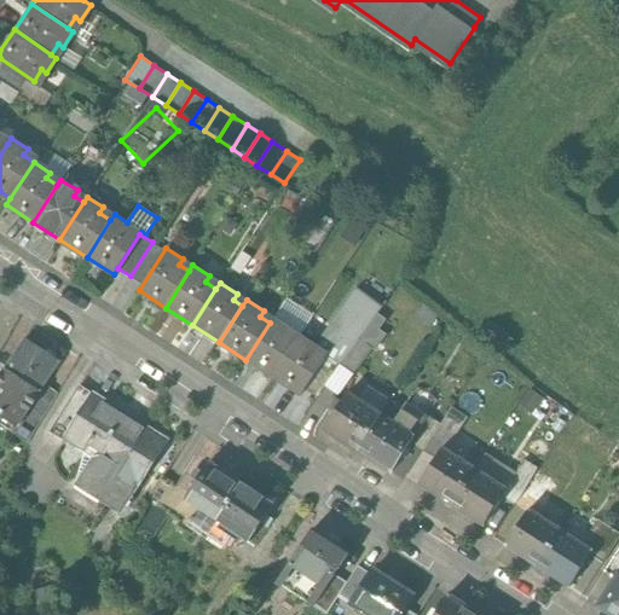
[(270,323),(246,360),(272,377),(296,340),(287,334),(290,329),(273,317),(270,323)]
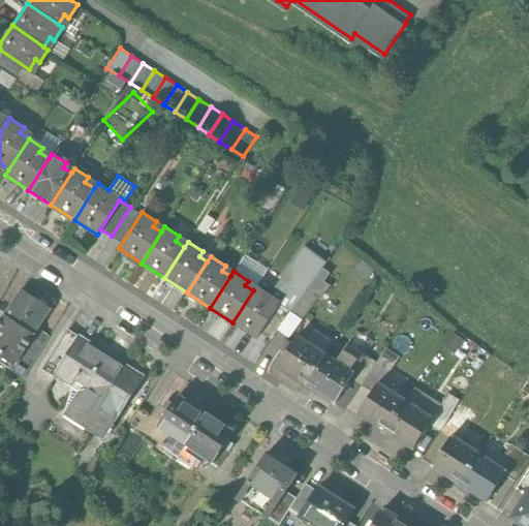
[(253,290),(232,322),(257,338),(278,307),(269,301),(272,296),(256,286),(253,290)]
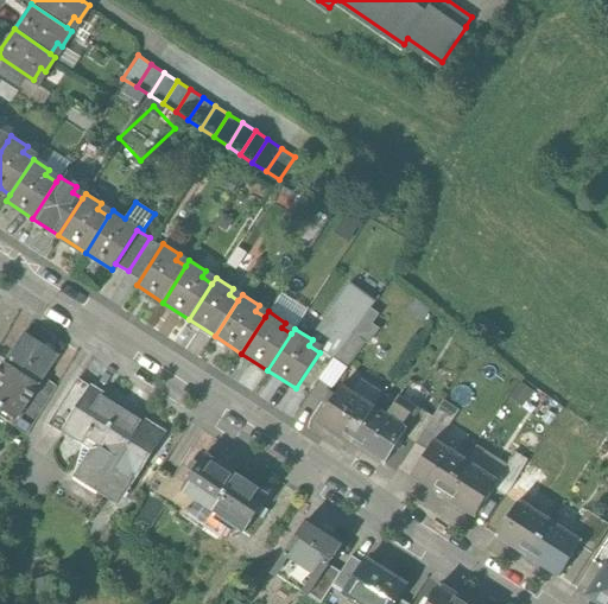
[(56,353),(23,332),(7,358),(6,360),(0,369),(0,406),(14,417),(16,417),(42,376),(56,353)]
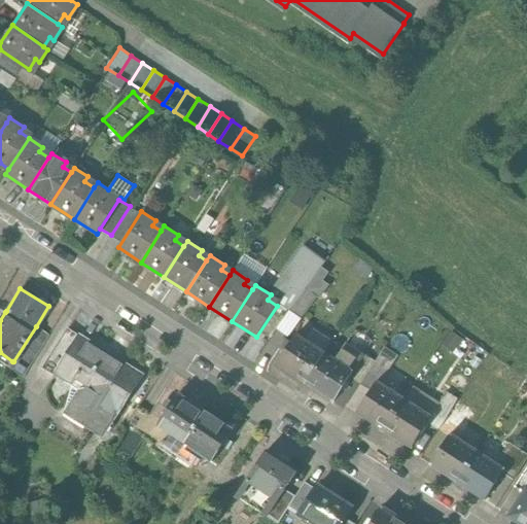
[(36,326),(13,361),(12,361),(10,365),(25,374),(48,335),(36,326)]
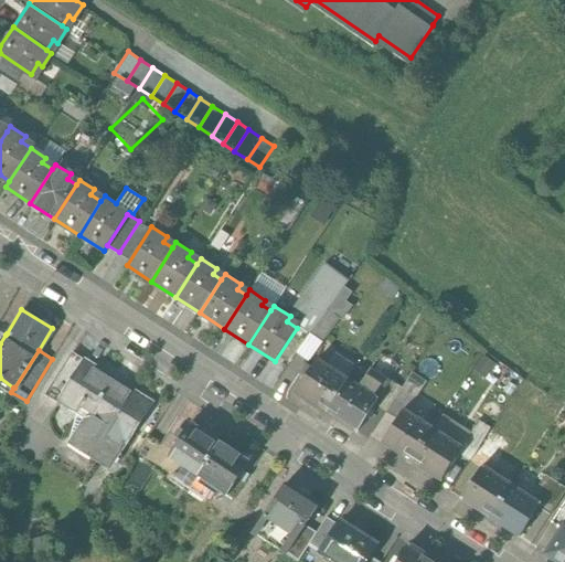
[(120,389),(109,382),(113,377),(86,360),(73,352),(48,394),(62,403),(62,402),(78,413),(71,441),(80,437),(114,459),(124,443),(127,444),(142,420),(141,419),(150,404),(123,386),(120,389)]
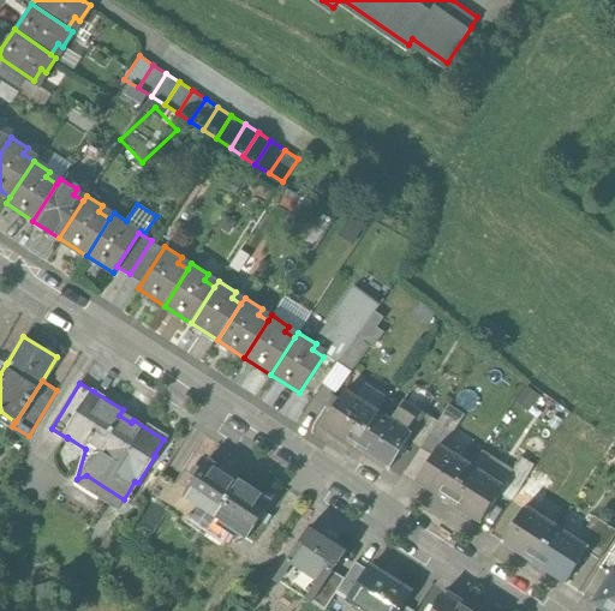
[(378,411),(345,389),(322,425),(356,447),(378,411)]
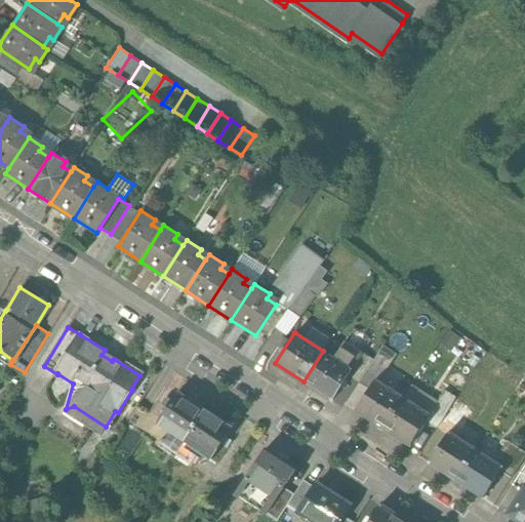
[(333,357),(323,351),(304,382),(331,400),(349,374),(363,351),(345,339),(333,357)]
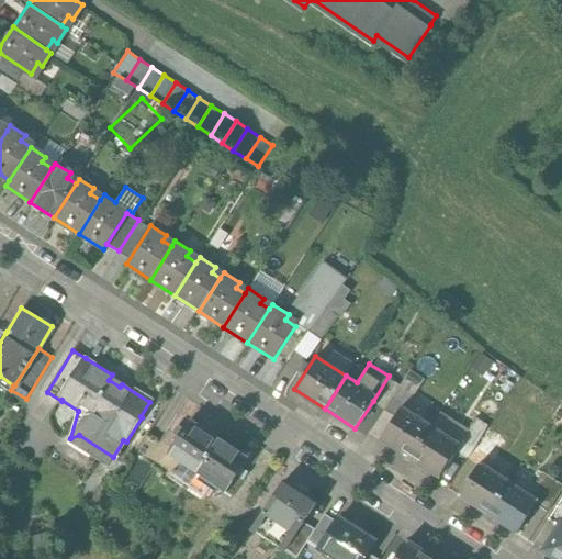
[(389,376),(373,401),(384,407),(394,392),(400,382),(389,376)]
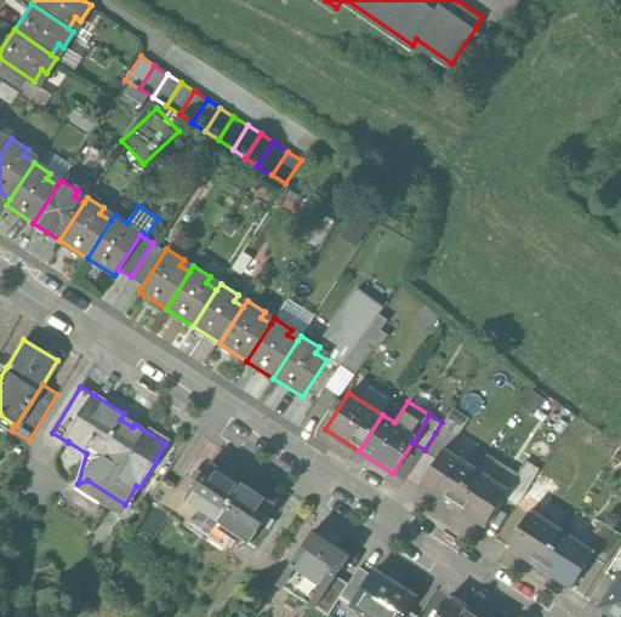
[(456,424),(445,417),(442,422),(436,433),(446,439),(456,424)]
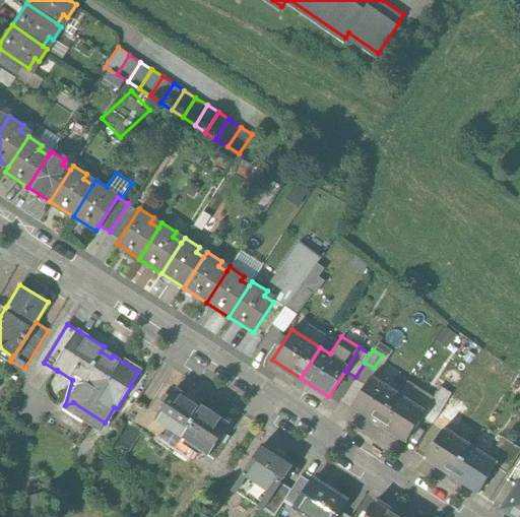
[(399,393),(371,375),(351,405),(379,424),(399,393)]
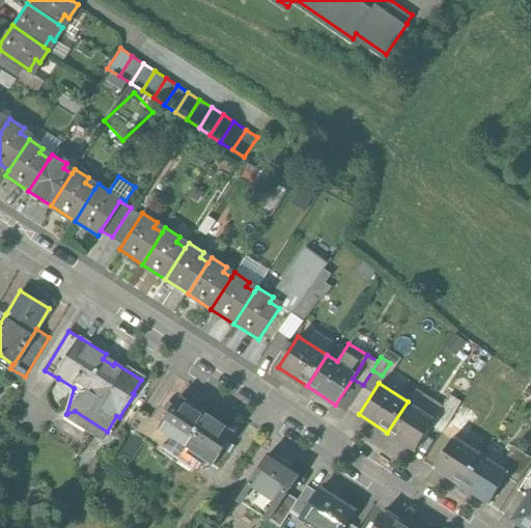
[(423,383),(416,391),(443,413),(450,405),(423,383)]
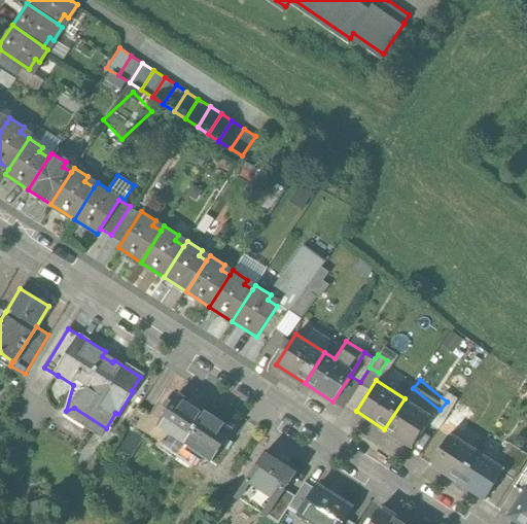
[(205,410),(177,392),(172,402),(167,398),(163,405),(168,408),(159,422),(156,424),(184,442),(205,410)]
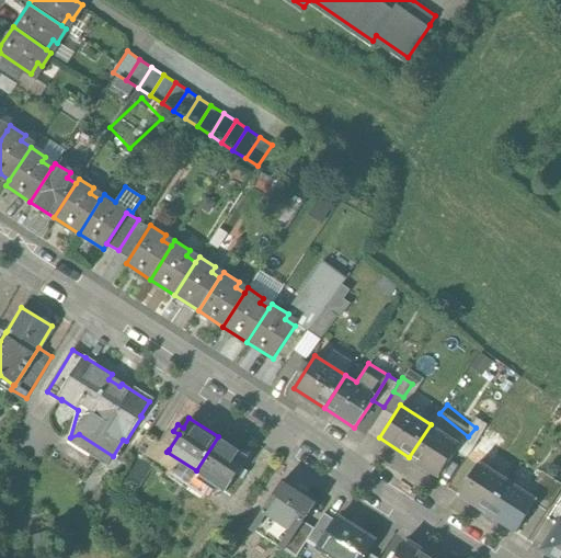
[(459,442),(431,424),(409,457),(437,476),(459,442)]
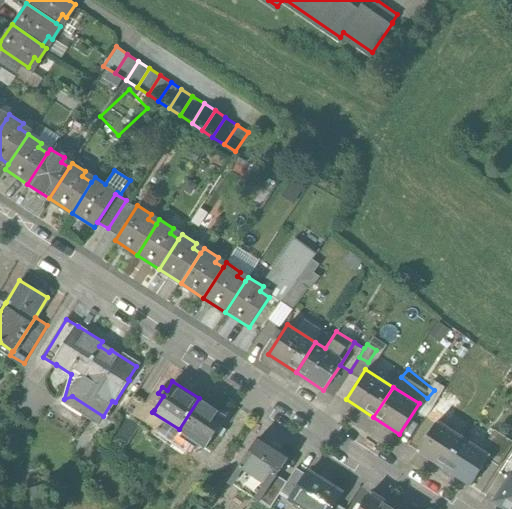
[(126,392),(119,403),(125,407),(132,396),(126,392)]
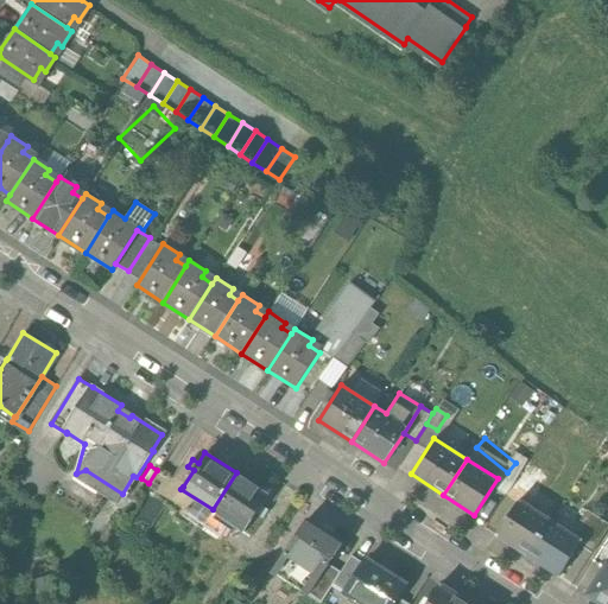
[(213,509),(181,489),(183,487),(157,469),(157,470),(149,483),(145,488),(201,527),(204,523),(213,509)]
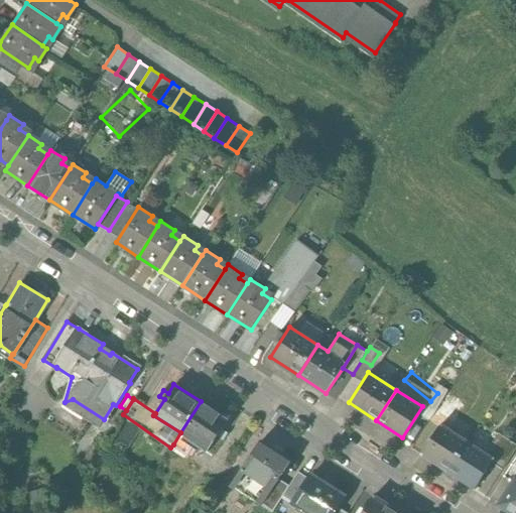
[(228,419),(201,401),(180,432),(190,439),(208,451),(217,435),(222,438),(227,432),(222,429),(228,419)]
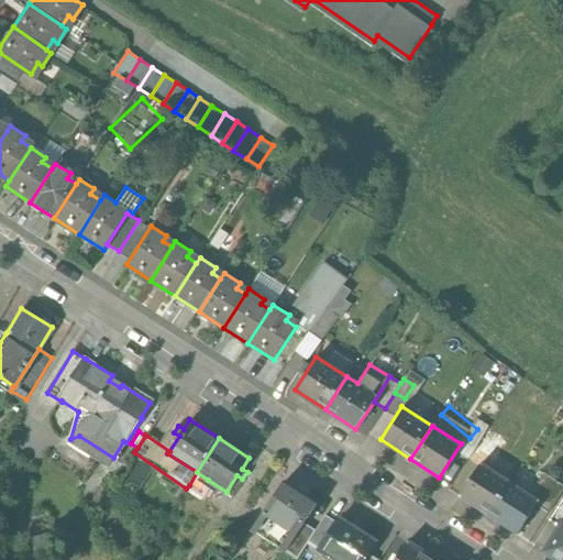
[(516,461),(510,469),(517,472),(521,464),(516,461)]
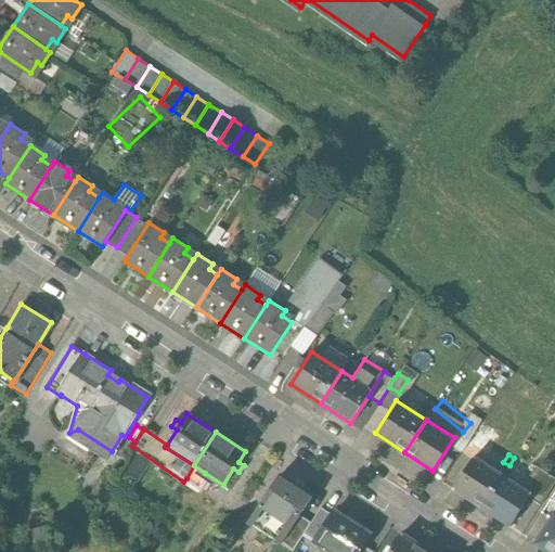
[(503,475),(474,456),(452,488),(481,508),(503,475)]
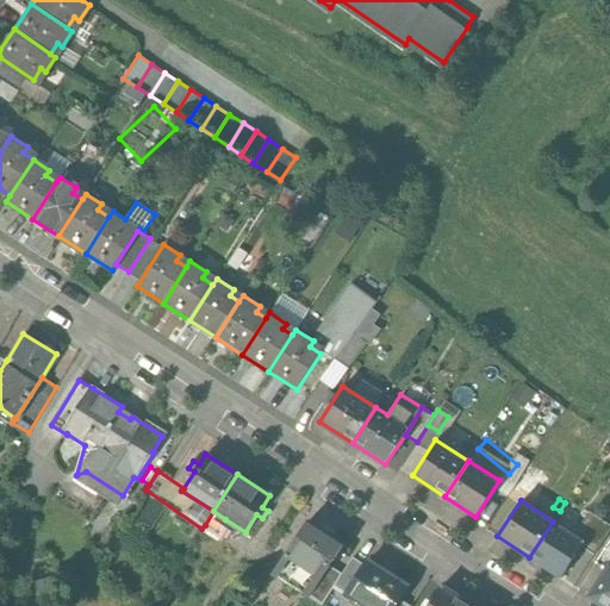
[(576,508),(566,501),(560,511),(558,513),(568,520),(576,508)]
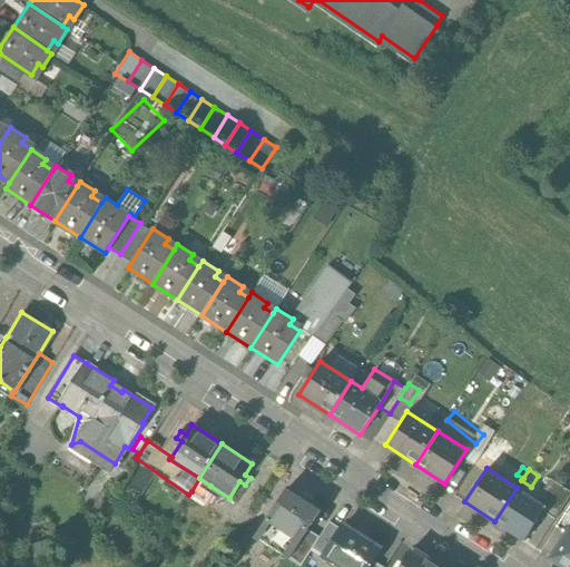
[(199,478),(192,491),(203,498),(210,486),(199,478)]
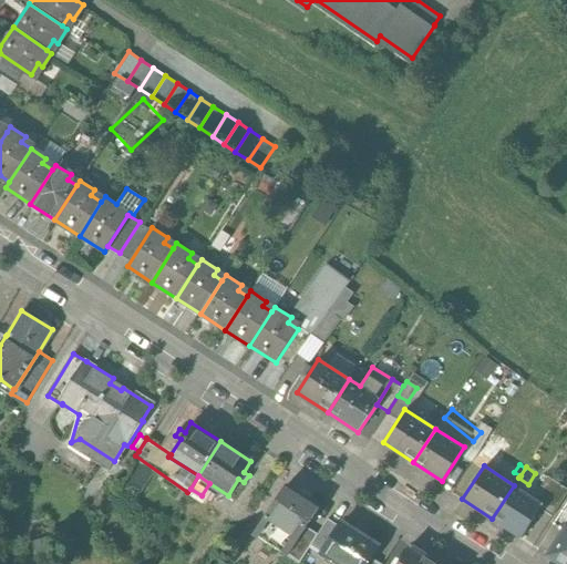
[(566,486),(548,475),(533,499),(543,505),(540,508),(552,514),(566,491),(566,486)]
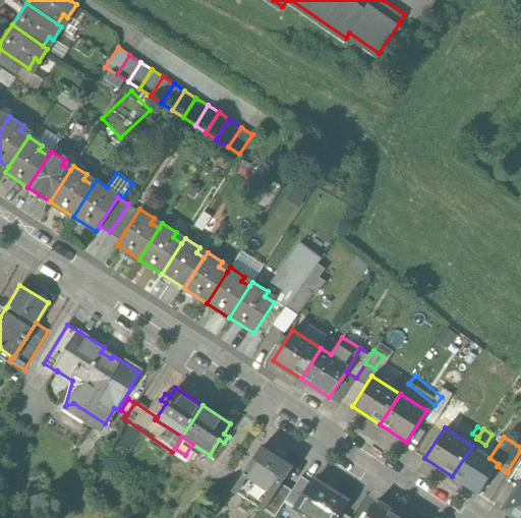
[(293,465),(263,446),(235,490),(265,510),(282,483),(293,465)]
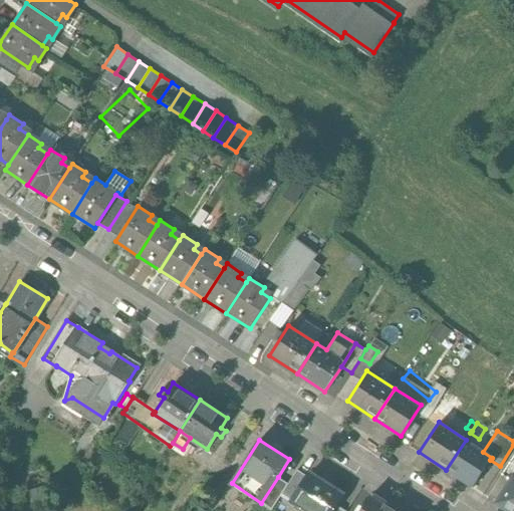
[(483,452),(466,440),(446,470),(472,487),(490,460),(492,458),(483,452)]
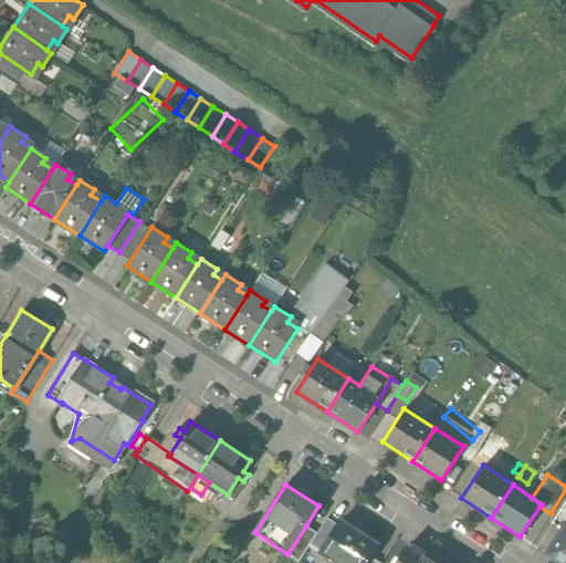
[(363,562),(377,543),(342,520),(321,552),(337,562),(363,562)]
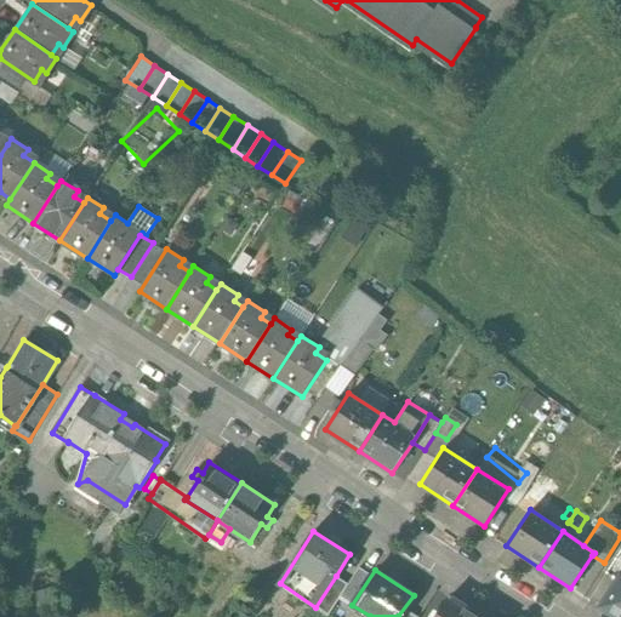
[(620,616),(620,575),(600,607),(615,616),(620,616)]
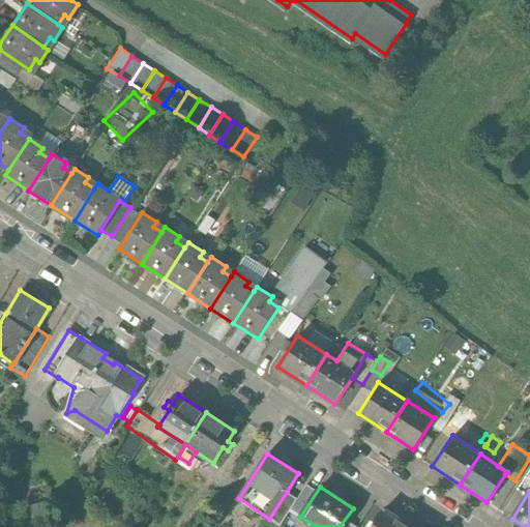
[(287,492),(269,519),(281,526),(297,499),(287,492)]
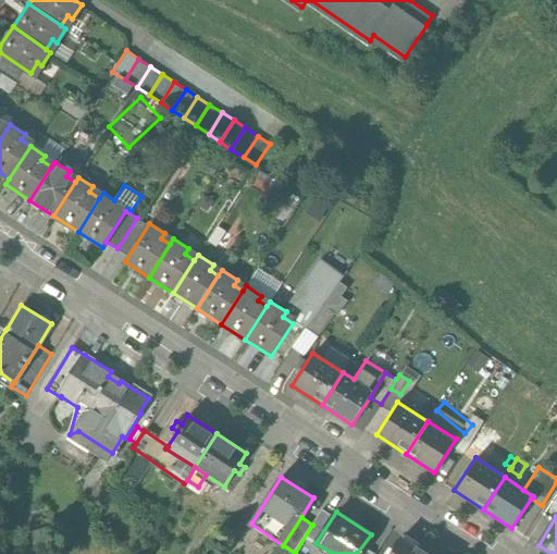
[(432,553),(403,534),(390,553),(432,553)]
